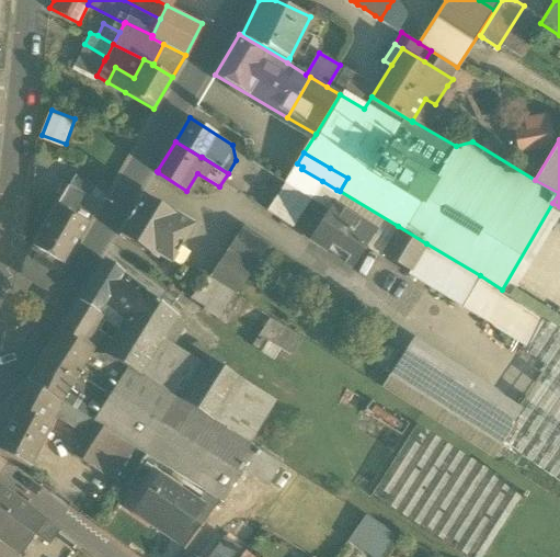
[(286,181),(311,197),(322,181),(301,169),(303,167),(297,163),(285,181),(286,181)]
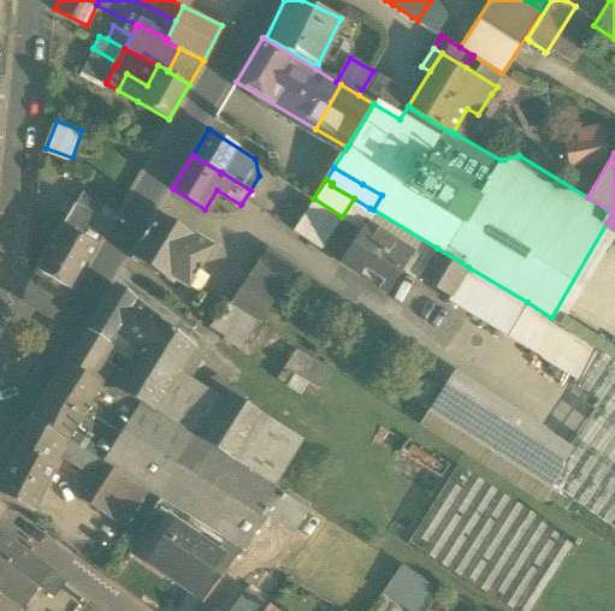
[(75,202),(98,215),(105,205),(82,191),(75,202)]
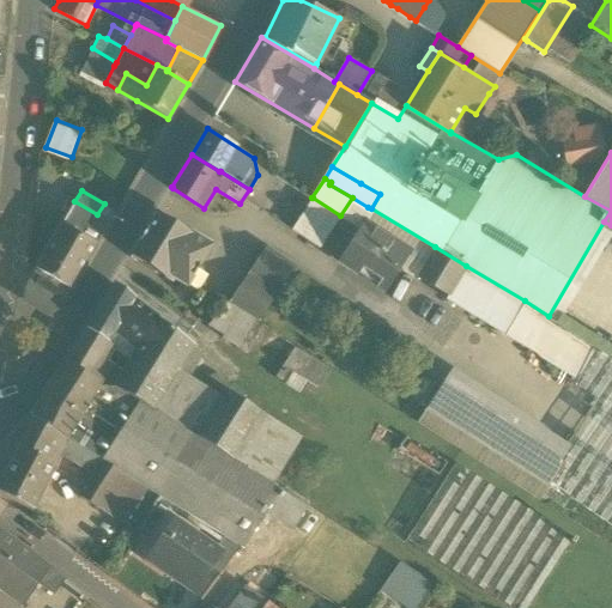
[(292,228),(320,245),(340,216),(313,198),(311,198),(292,228)]
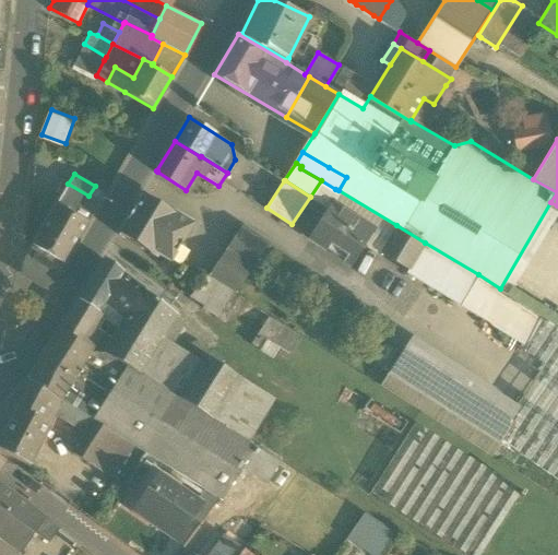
[(64,261),(99,202),(88,196),(68,184),(67,184),(33,243),(34,244),(64,261)]
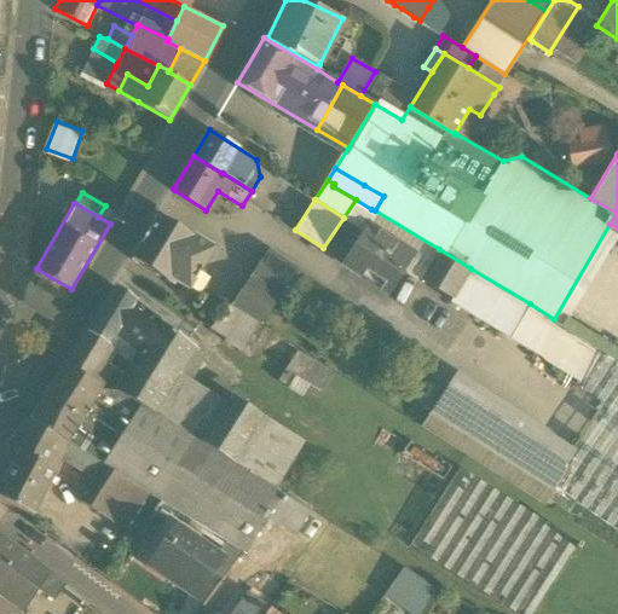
[(404,266),(422,277),(439,249),(375,210),(371,209),(364,220),(369,224),(369,222),(414,253),(404,266)]
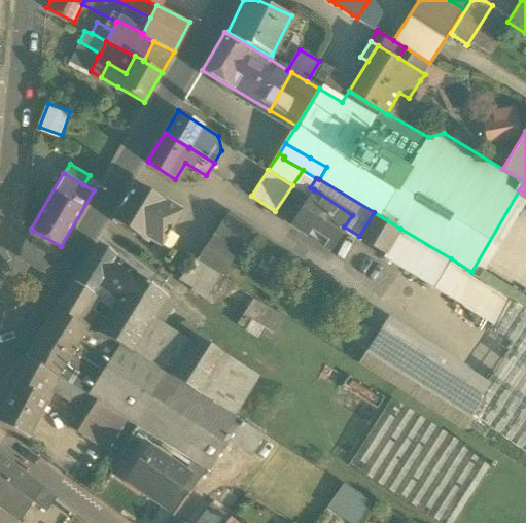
[(142,237),(144,235),(164,202),(163,201),(134,183),(112,218),(142,237)]
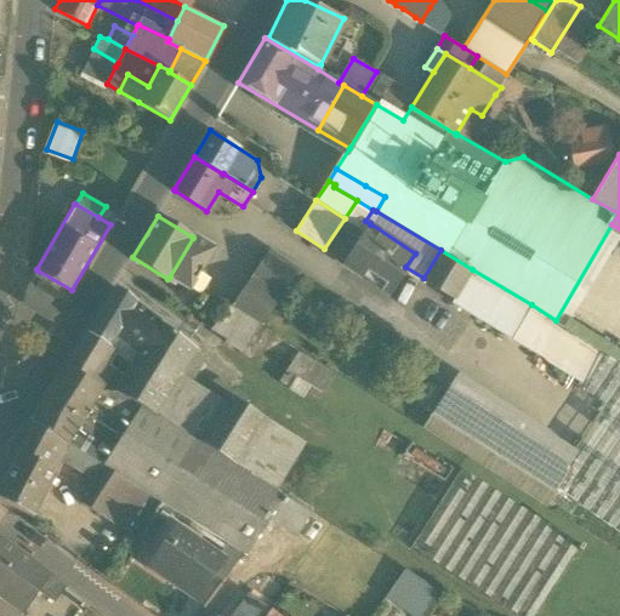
[(365,273),(391,290),(405,267),(415,254),(370,223),(370,224),(345,262),(364,275),(365,273)]
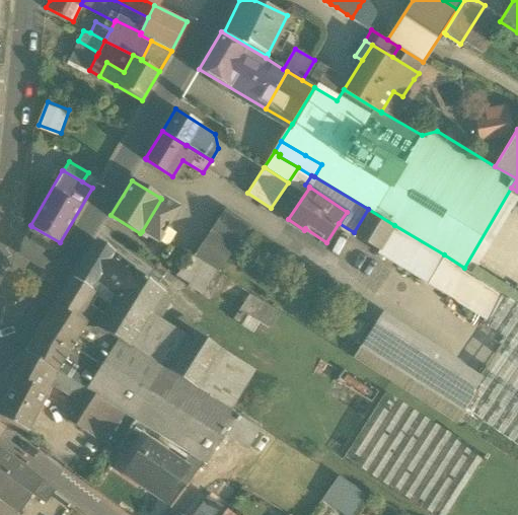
[(473,274),(517,198),(517,191),(511,188),(464,268),(473,274)]
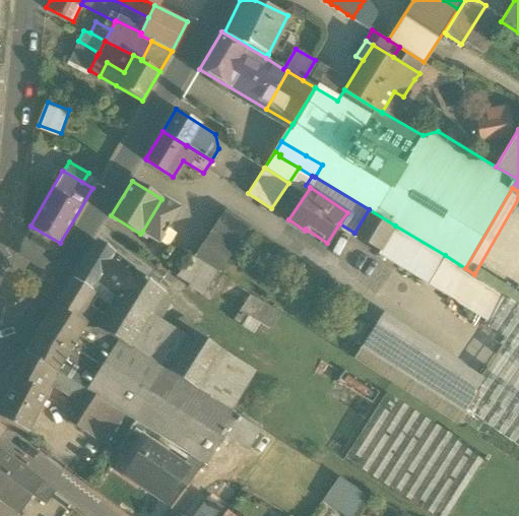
[(163,196),(160,198),(161,199),(142,232),(153,239),(165,220),(170,224),(179,207),(178,206),(163,196)]
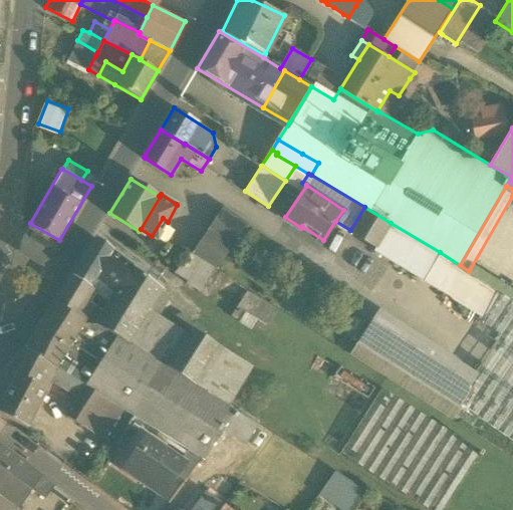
[(216,217),(209,227),(234,243),(248,221),(224,205),(218,213),(216,217)]
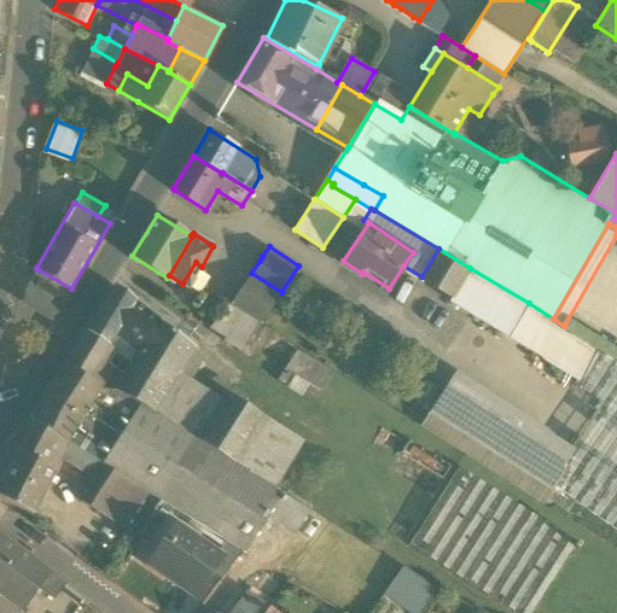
[(421,276),(453,295),(470,268),(438,249),(421,276)]
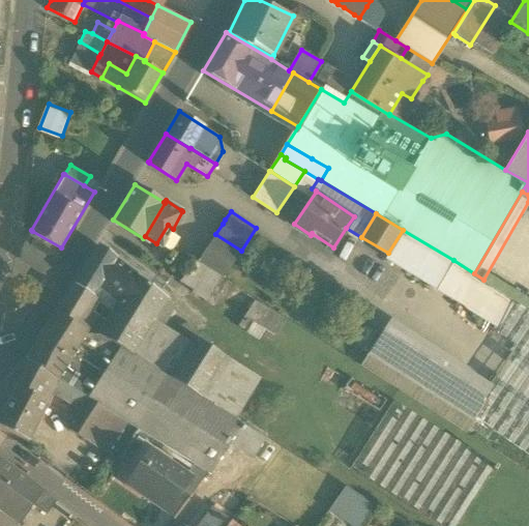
[(168,225),(156,243),(162,246),(173,229),(168,225)]
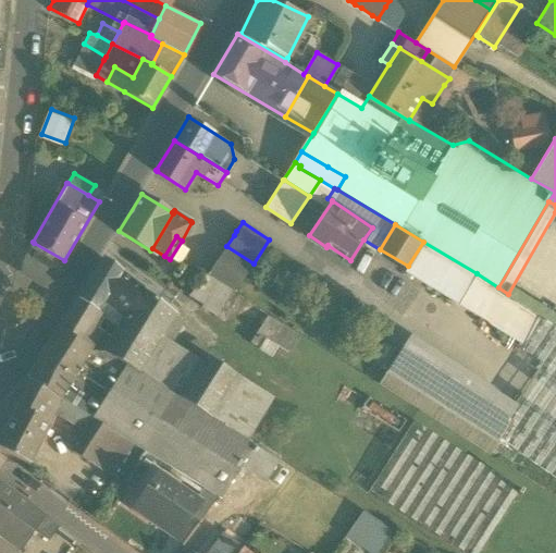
[(406,271),(459,303),(477,273),(423,242),(408,266),(406,271)]
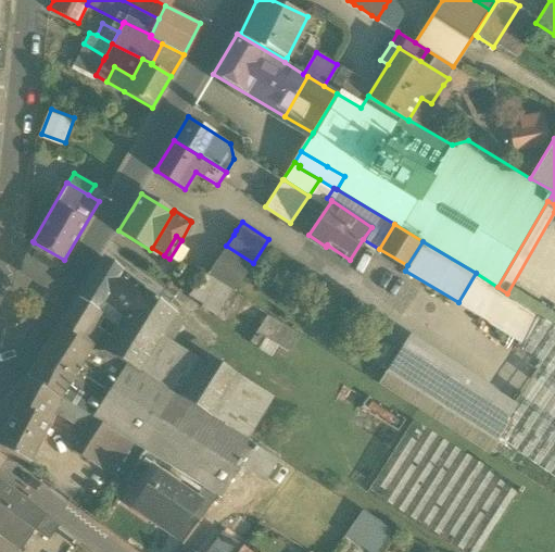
[(22,272),(42,285),(54,275),(64,260),(34,242),(24,261),(22,272)]
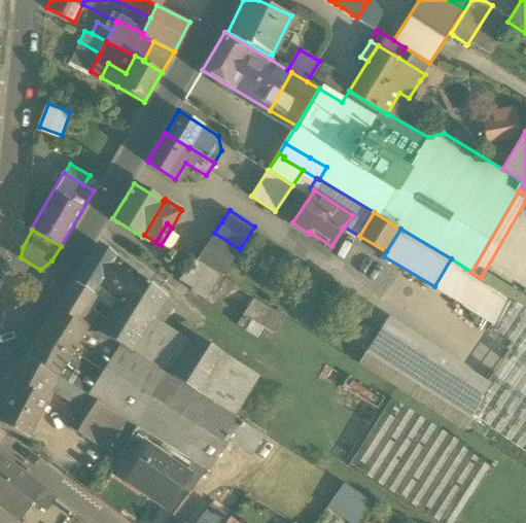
[(330,247),(331,246),(310,232),(309,234),(330,247)]
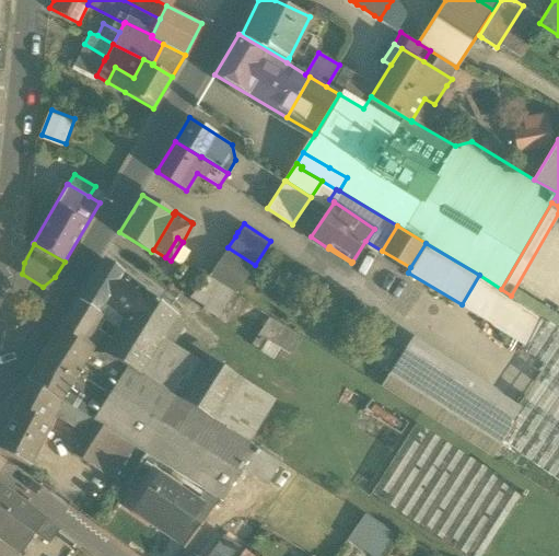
[(228,247),(209,275),(218,280),(233,290),(236,292),(255,265),(228,247)]
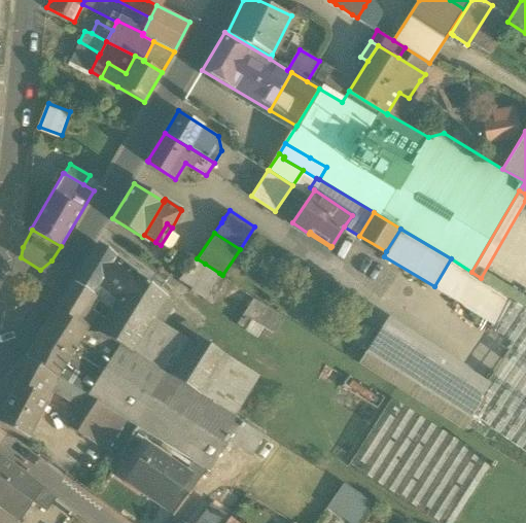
[(93,293),(98,285),(115,255),(98,243),(74,282),(93,293)]
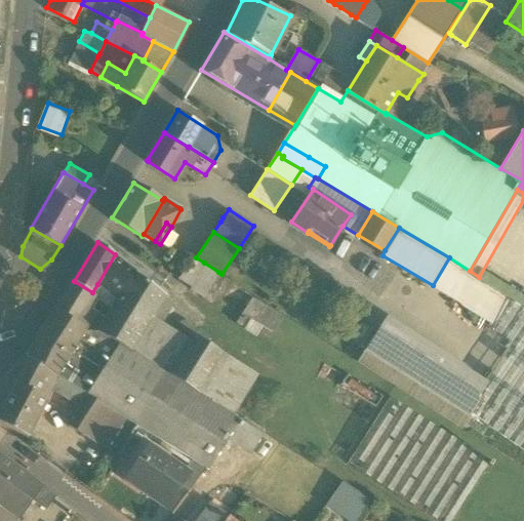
[(136,271),(115,254),(97,284),(117,296),(116,298),(121,301),(128,290),(124,287),(136,271)]
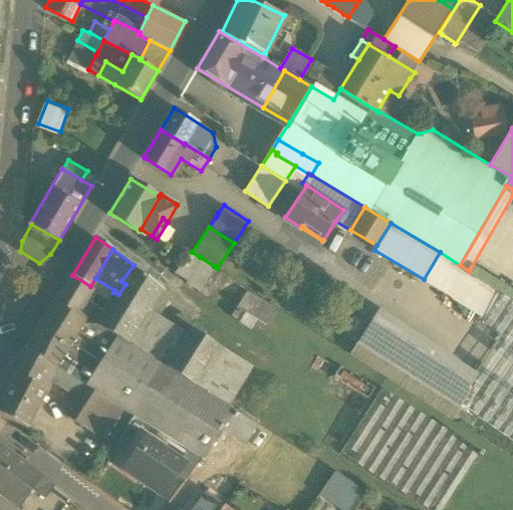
[(175,271),(188,279),(200,257),(192,252),(191,251),(175,271)]
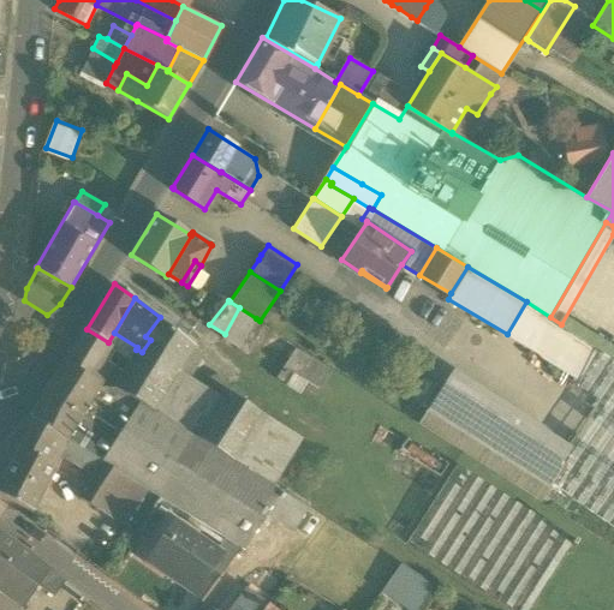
[(507,334),(582,377),(600,348),(561,324),(550,317),(526,301),(507,334)]
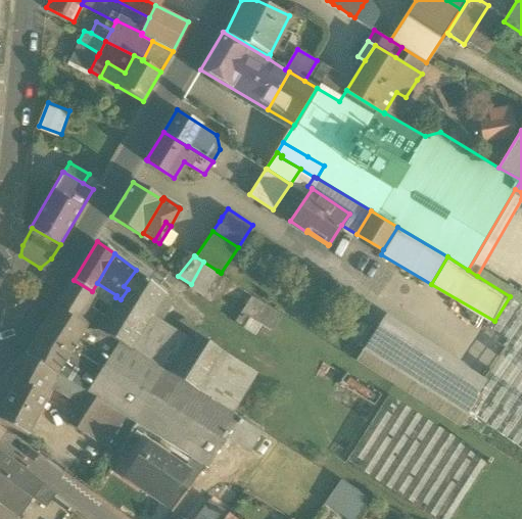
[(218,271),(203,262),(191,284),(190,286),(203,294),(218,271)]
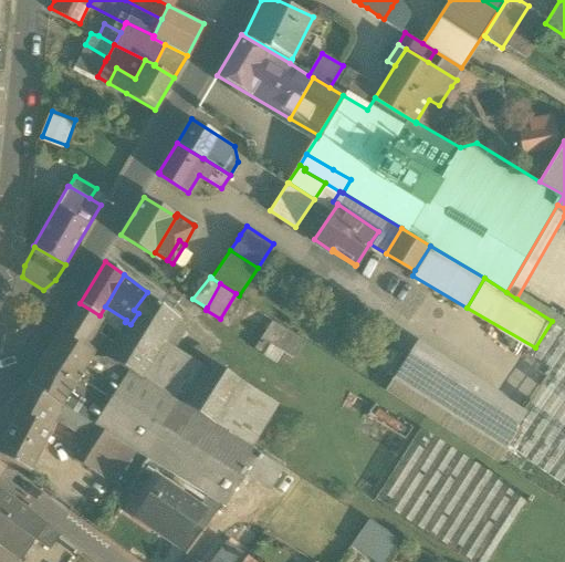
[(105,353),(142,376),(163,343),(179,316),(147,292),(134,310),(138,313),(131,324),(125,322),(111,345),(105,353)]
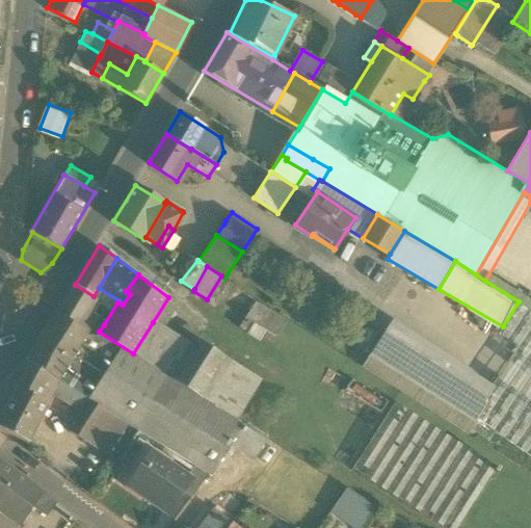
[(75,285),(69,295),(87,307),(94,296),(75,285)]
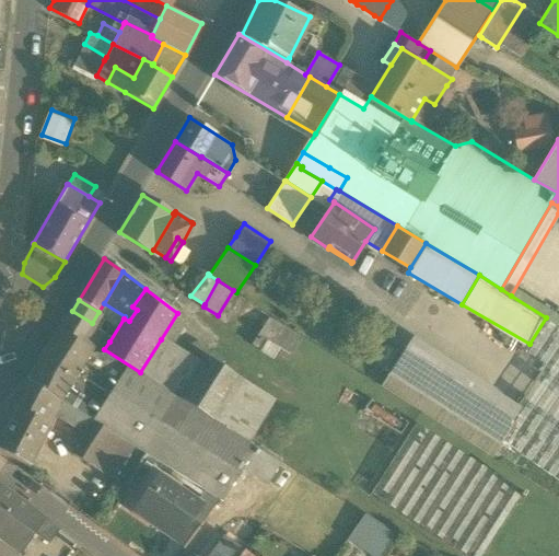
[(103,350),(104,349),(109,342),(89,327),(92,323),(72,311),(60,329),(96,350),(99,347),(103,350)]
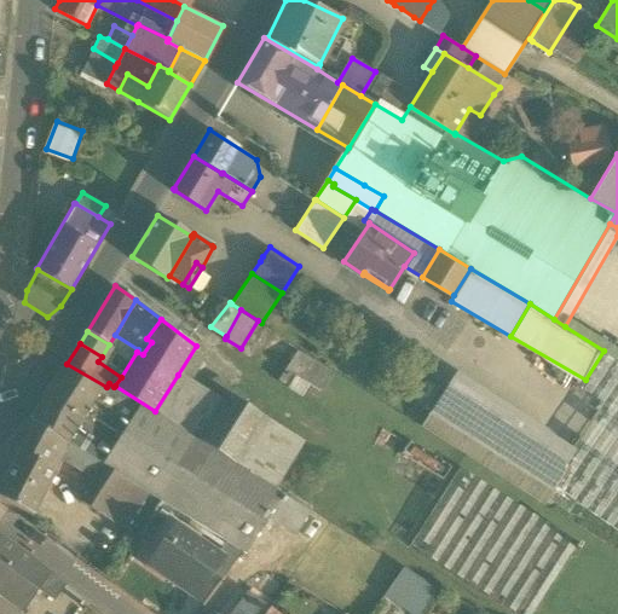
[(286,368),(319,389),(330,371),(296,351),(286,368)]
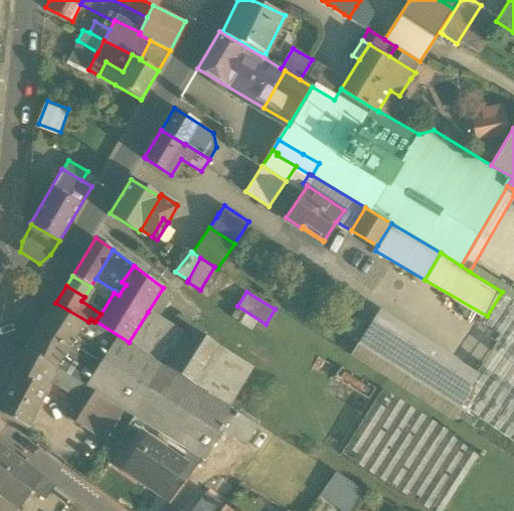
[(513,299),(502,292),(487,316),(485,321),(504,334),(513,319),(513,299)]
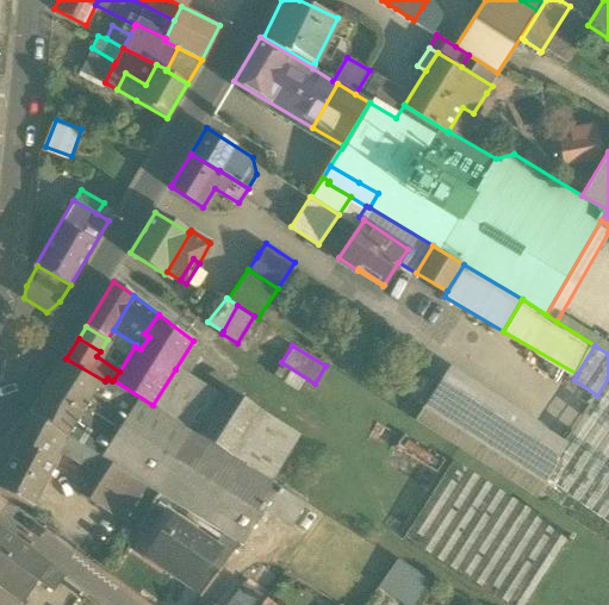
[(66,359),(42,397),(75,417),(112,440),(124,419),(147,434),(161,411),(153,406),(153,405),(113,380),(112,381),(107,378),(105,381),(66,359)]
